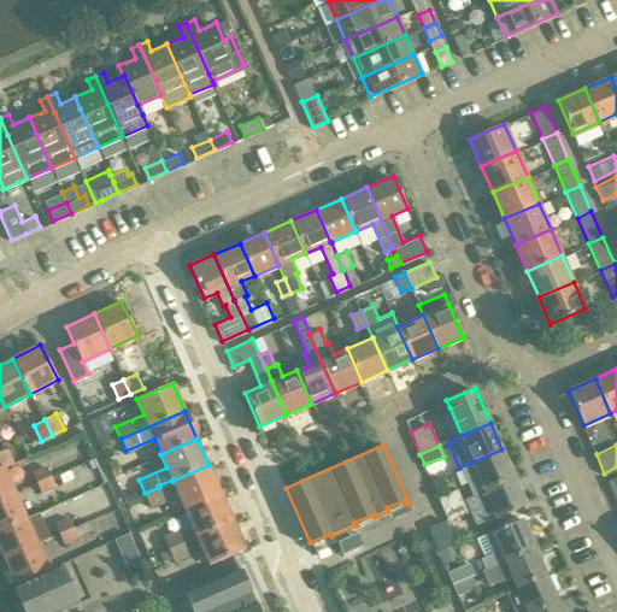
[(3,465),(13,460),(7,447),(0,449),(0,465),(0,466),(3,465)]
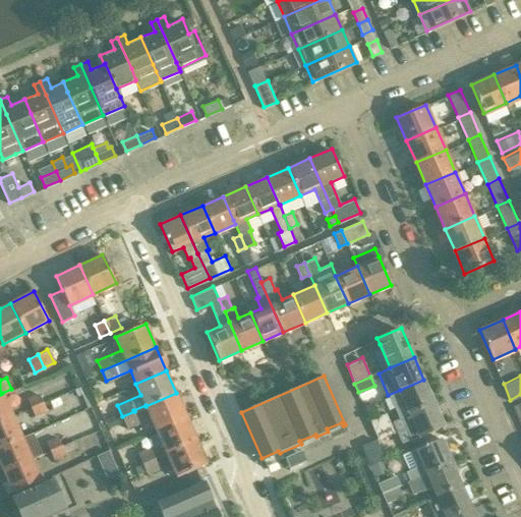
[(433,402),(423,380),(400,390),(388,395),(397,417),(402,416),(409,412),(433,402)]
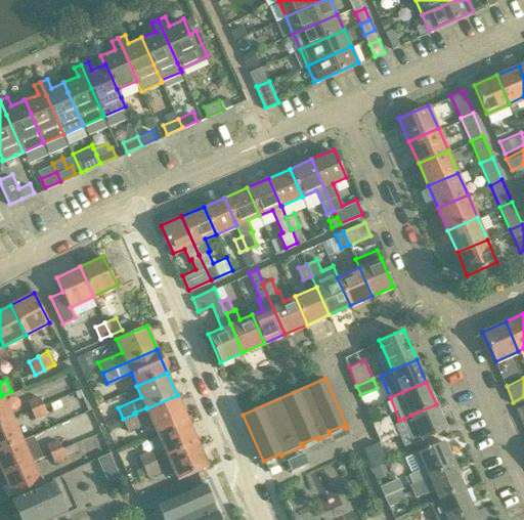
[(28,399),(32,408),(43,403),(39,394),(28,399)]
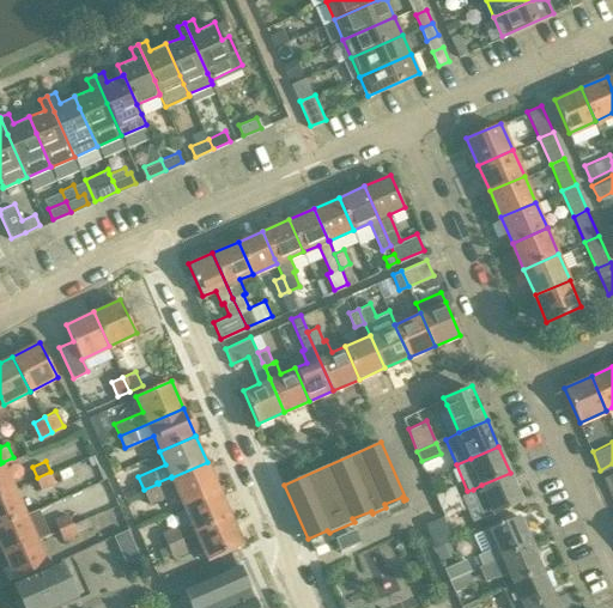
[(0,494),(14,488),(2,462),(0,463),(0,494)]
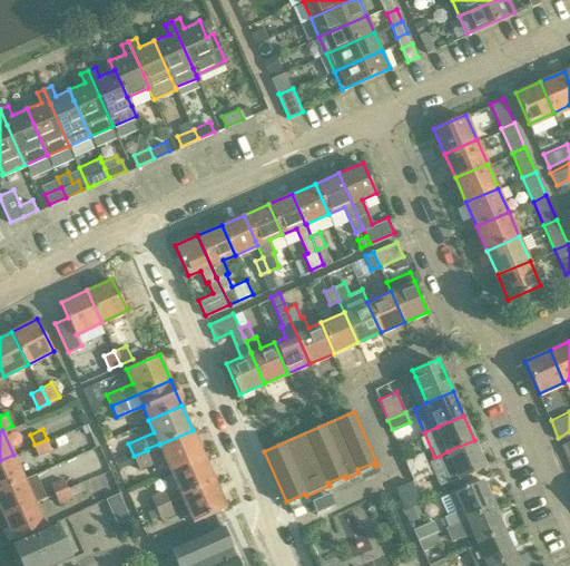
[(159,445),(170,470),(204,456),(193,430),(159,445)]
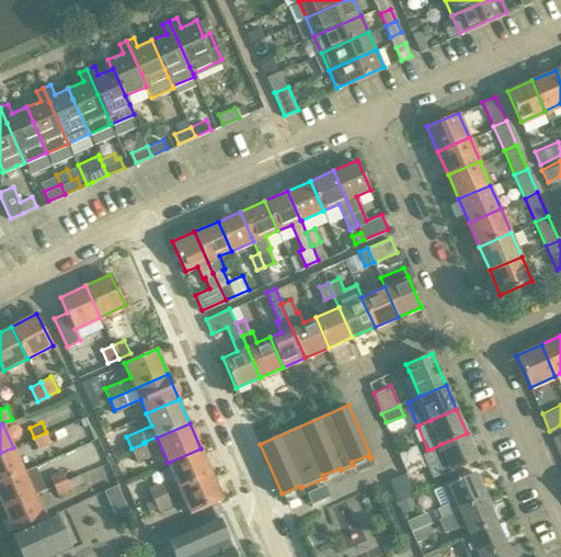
[(50,441),(46,432),(34,438),(37,446),(50,441)]
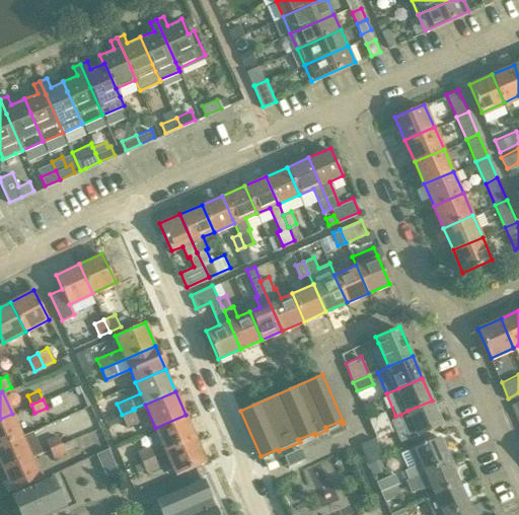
[(432,400),(408,411),(400,415),(410,436),(418,433),(442,423),(432,400)]
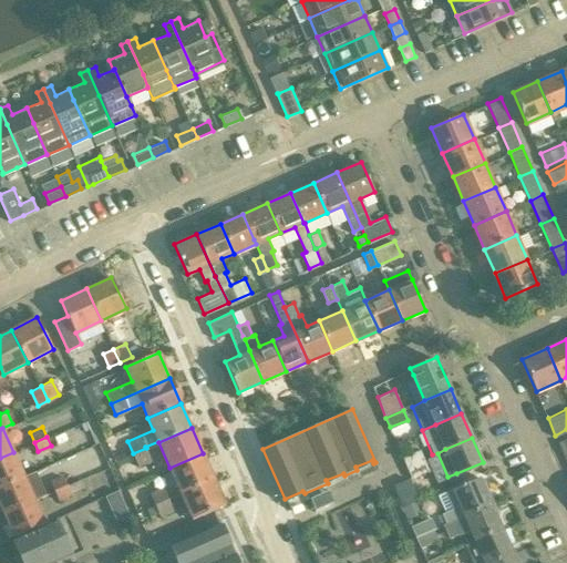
[(408,466),(425,458),(421,447),(402,456),(408,466)]
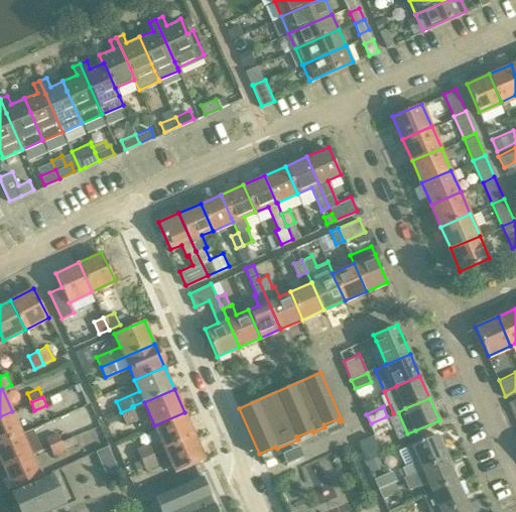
[(137,417),(133,407),(121,412),(125,422),(137,417)]
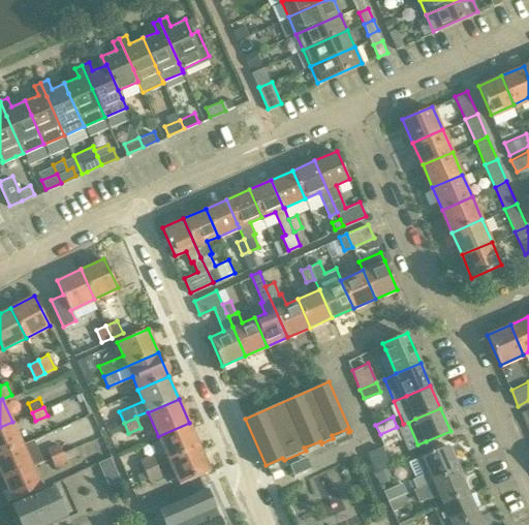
[(0,427),(0,453),(22,443),(12,422),(0,427)]
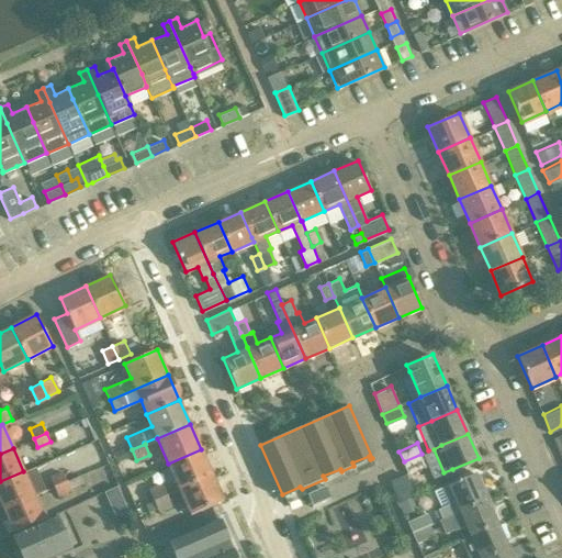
[(168,464),(179,488),(212,475),(201,449),(168,464)]
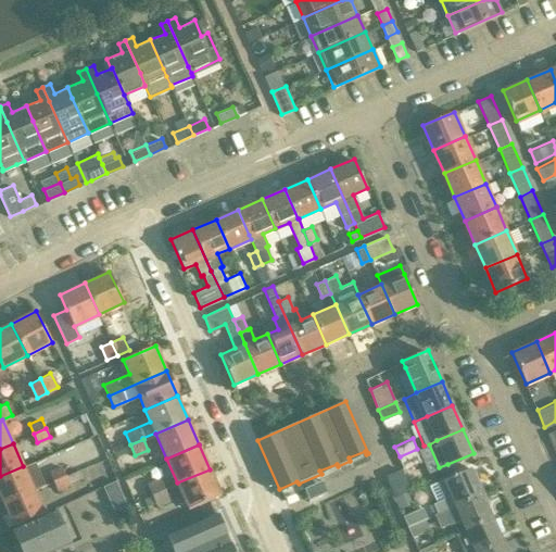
[(417,449),(400,456),(403,466),(421,459),(417,449)]
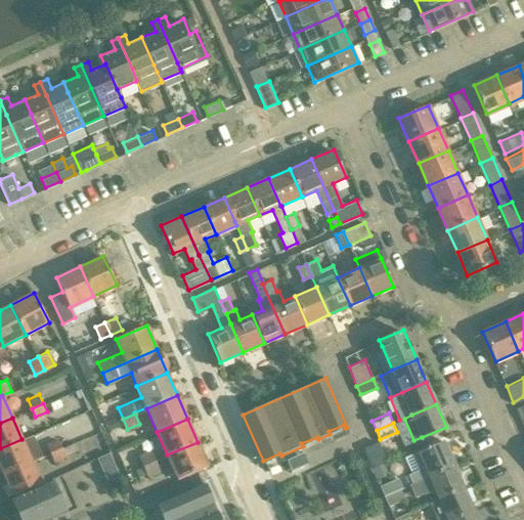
[(47,442),(51,451),(61,447),(57,437),(47,442)]
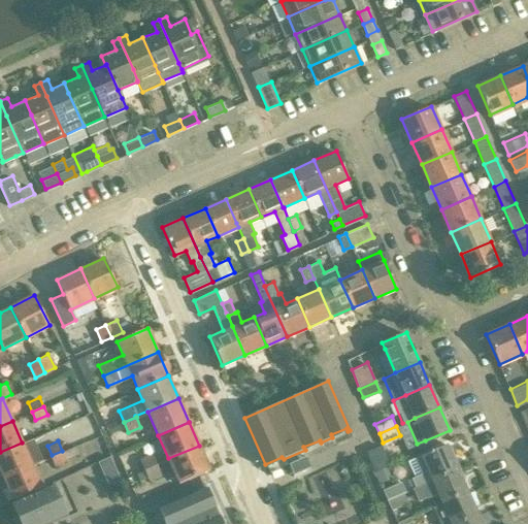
[(0,452),(0,468),(3,477),(31,464),(22,443),(0,452)]
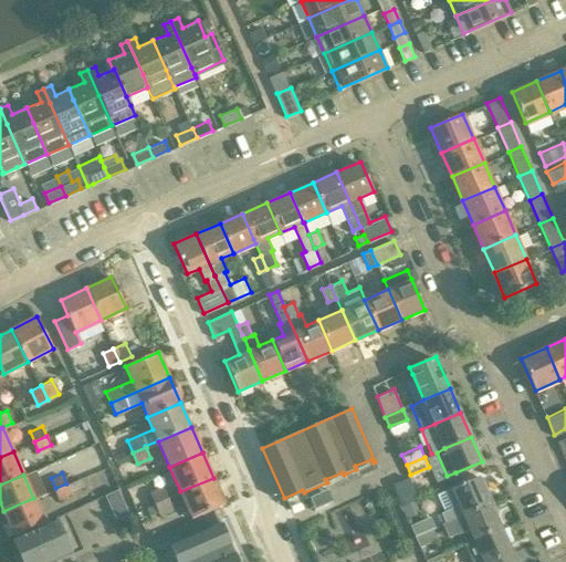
[(446,489),(437,492),(446,511),(442,512),(447,521),(464,514),(490,503),(486,496),(489,495),(482,479),(480,479),(479,478),(478,476),(463,481),(464,485),(453,489),(453,488),(452,487),(446,489)]
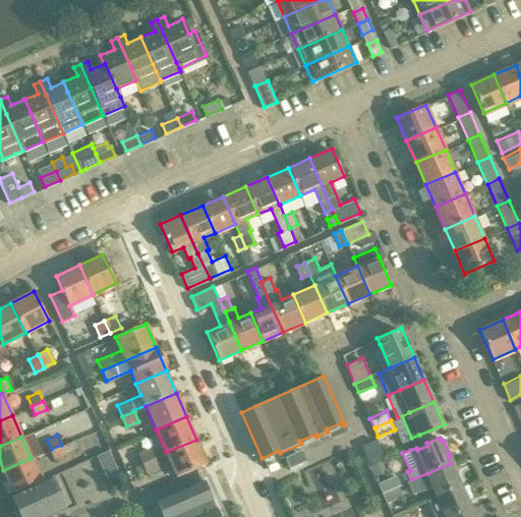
[(207,463),(196,440),(166,452),(176,476),(207,463)]
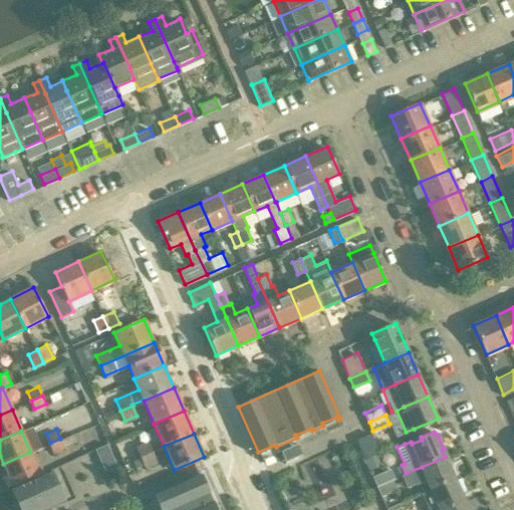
[(370,434),(357,440),(356,440),(364,458),(365,458),(378,452),(370,434)]
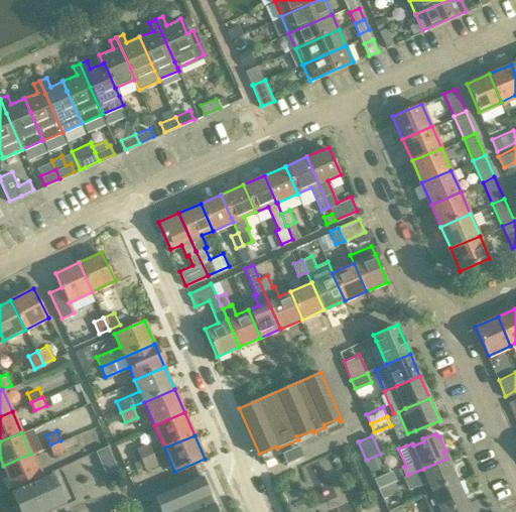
[(63,446),(60,440),(50,444),(53,452),(63,446)]
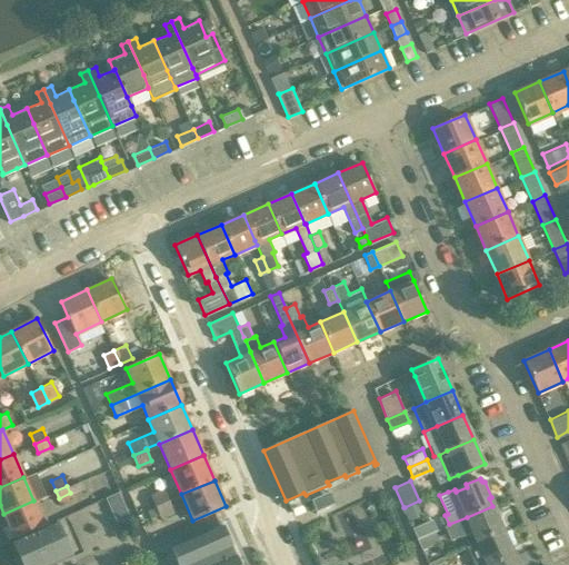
[(150,493),(156,505),(169,499),(163,487),(150,493)]
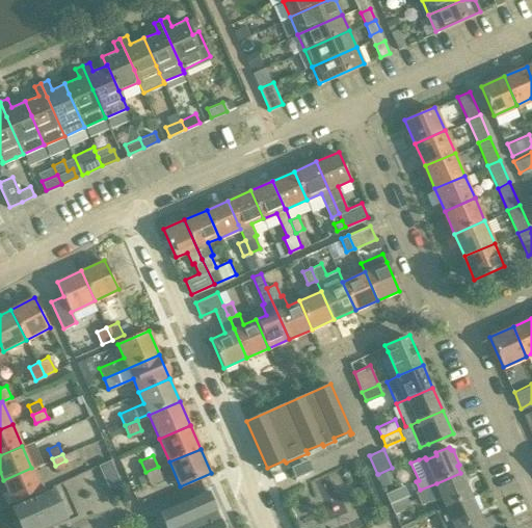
[(122,483),(110,459),(99,465),(109,489),(116,485),(122,483)]
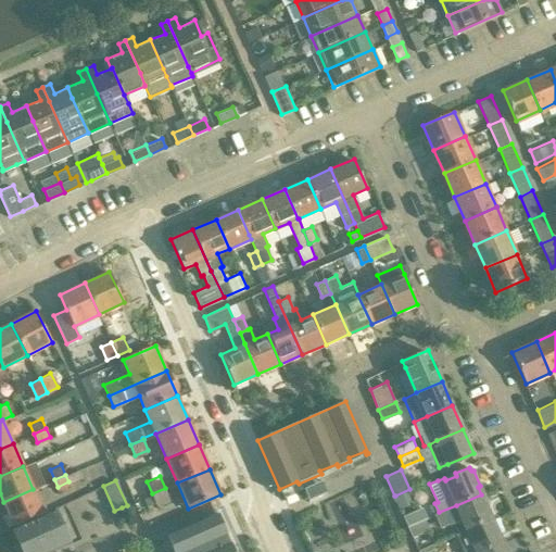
[(327,492),(321,481),(303,489),(308,500),(327,492)]
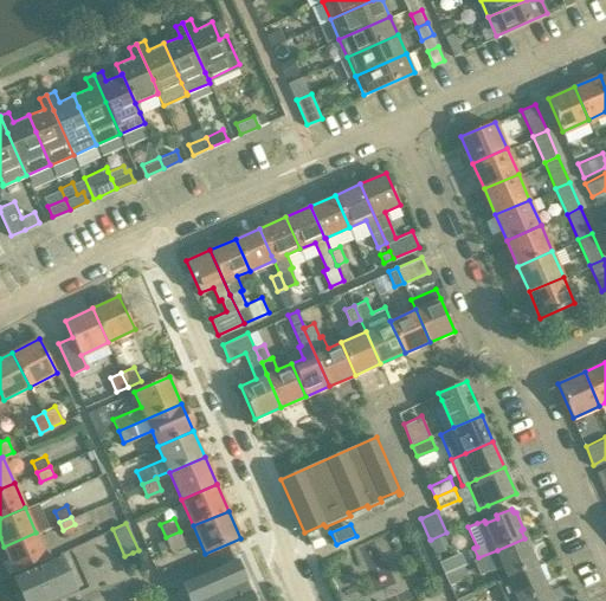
[(185,543),(180,531),(166,537),(171,549),(185,543)]
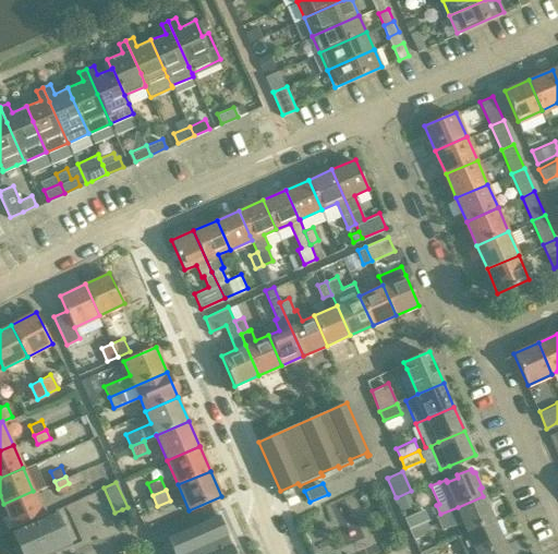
[(44,514),(33,491),(3,504),(14,529),(16,528),(45,516),(44,514)]
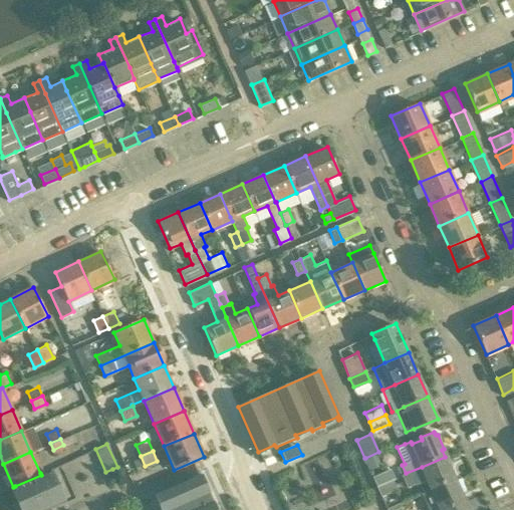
[(406,474),(404,475),(408,486),(428,480),(431,488),(454,478),(445,457),(422,467),(406,473),(406,474)]
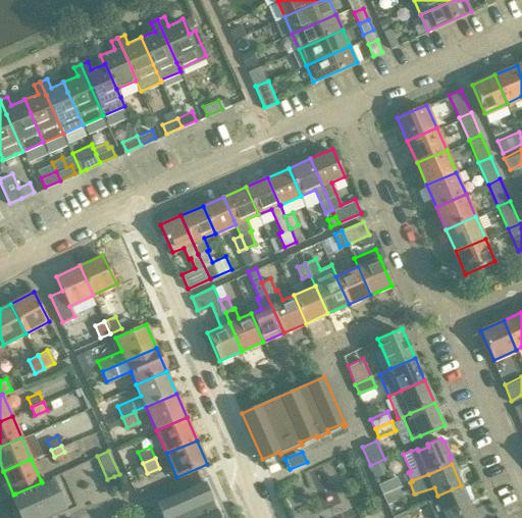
[(383,494),(399,486),(395,476),(378,482),(383,494)]
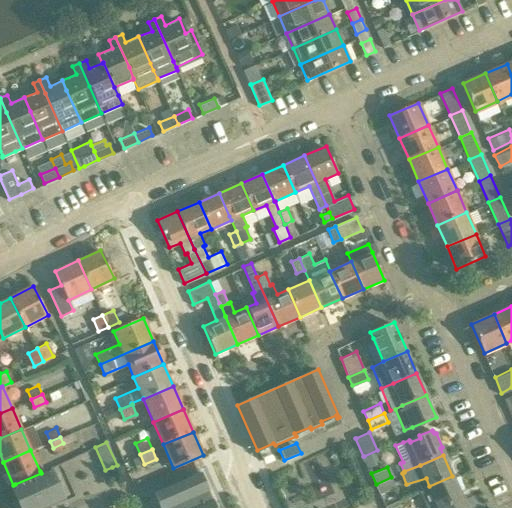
[(45,507),(65,499),(53,471),(42,475),(41,473),(15,484),(16,487),(11,489),(19,507),(45,507)]
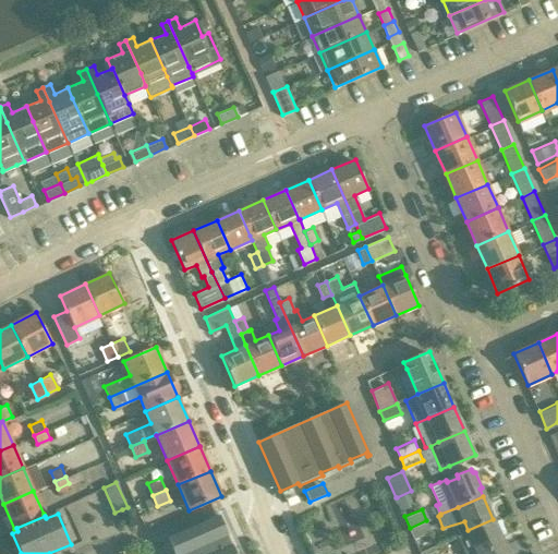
[(225,536),(217,519),(220,518),(219,516),(167,539),(173,553),(214,553),(230,548),(232,546),(227,534),(225,536)]
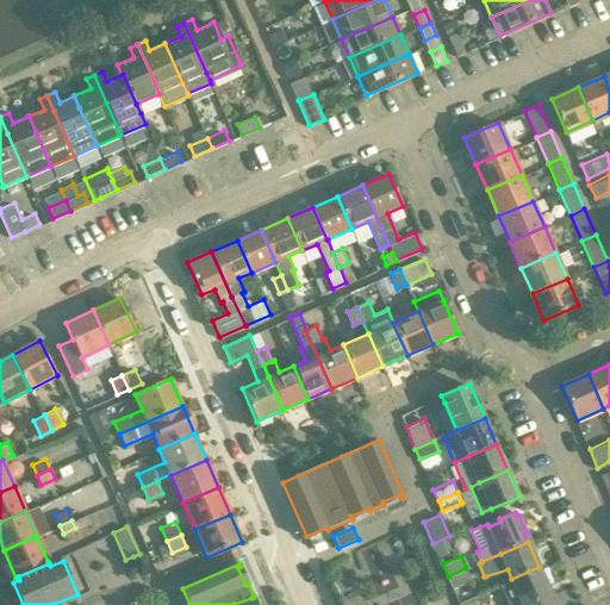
[(511,579),(499,585),(509,604),(524,604),(551,593),(539,567),(511,579)]
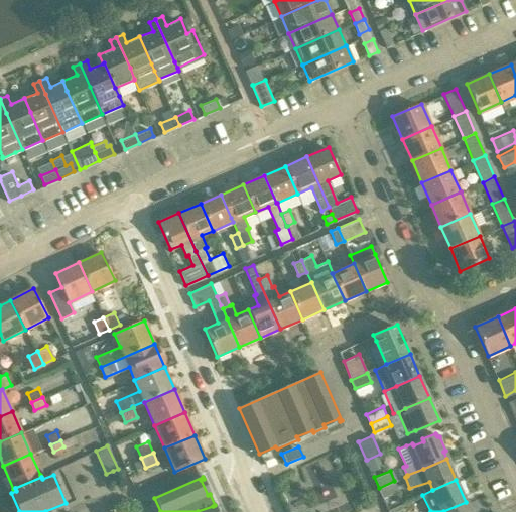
[(394,481),(379,488),(383,496),(398,490),(394,481)]
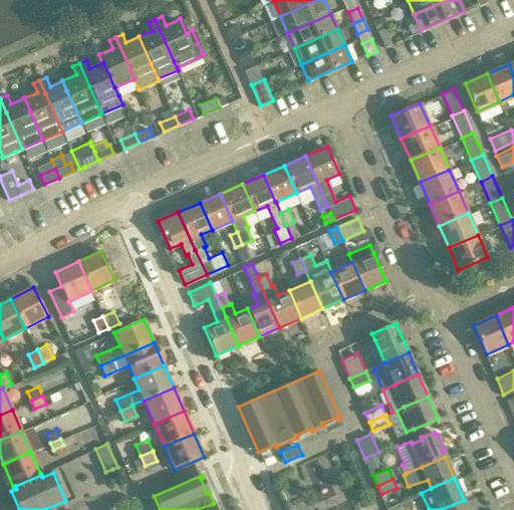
[(468,509),(464,500),(442,509),(468,509)]
